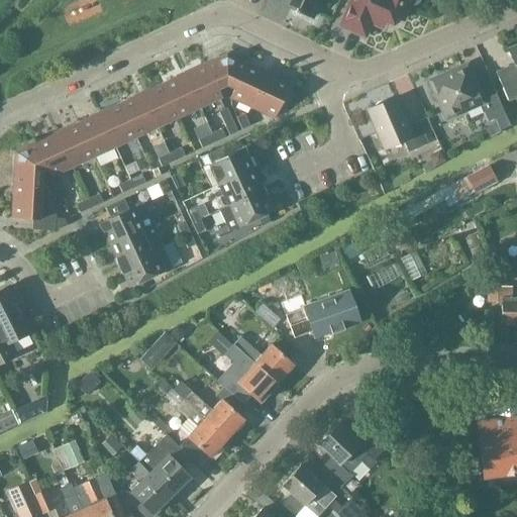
[(312,18),(320,0),(283,0),(282,4),(295,10),(295,12),(298,13),(299,12),(312,18)]
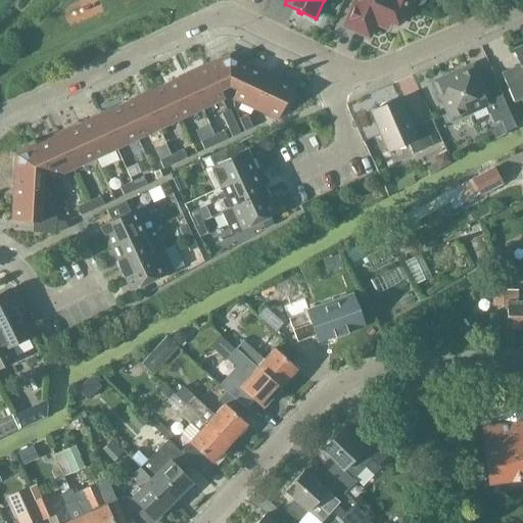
[(354,0),(344,26),(369,37),(375,22),(387,28),(390,21),(393,22),(399,20),(400,17),(407,19),(414,5),(416,5),(417,5),(419,5),(420,4),(421,3),(423,2),(423,1),(423,0),(354,0)]
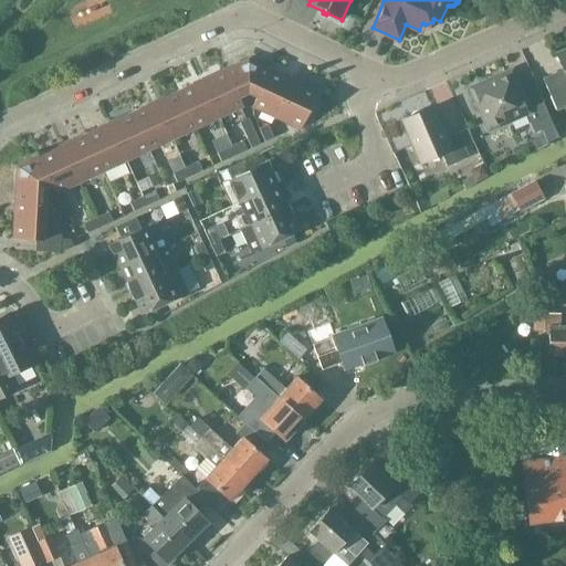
[(565,49),(556,54),(563,70),(543,79),(556,111),(565,106),(565,49)]
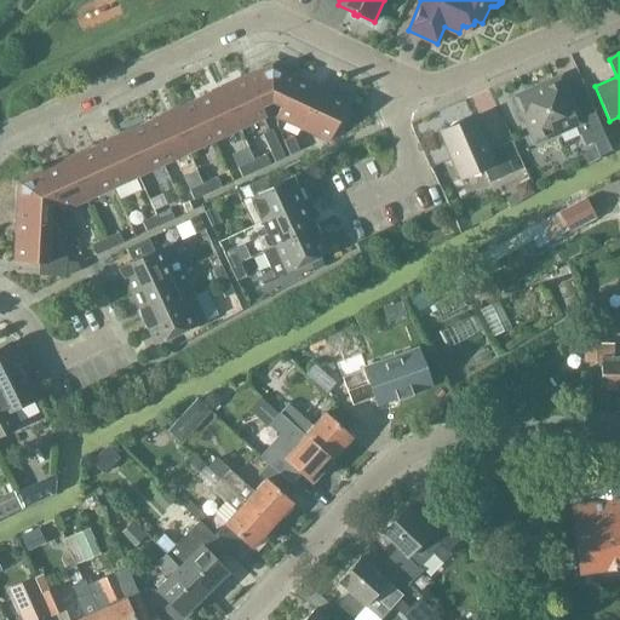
[(281,107),(296,76),(271,64),(247,76),(260,107),(270,102),(281,107)]
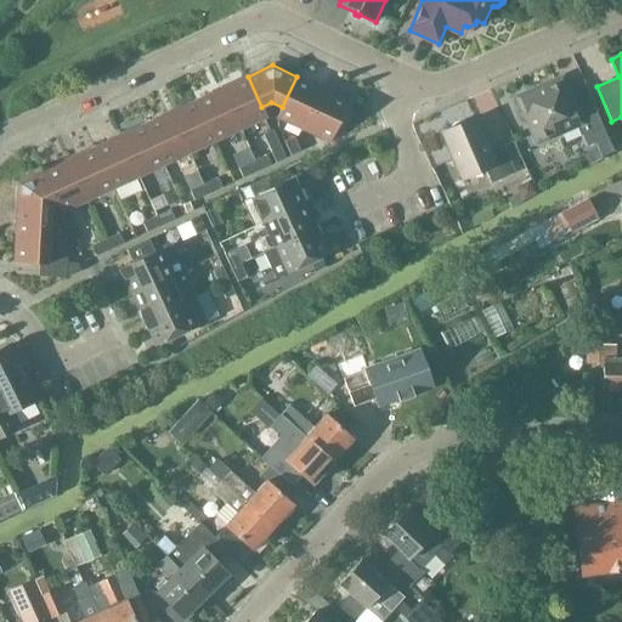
[(266,118),(261,107),(248,77),(221,89),(241,130),(266,118)]
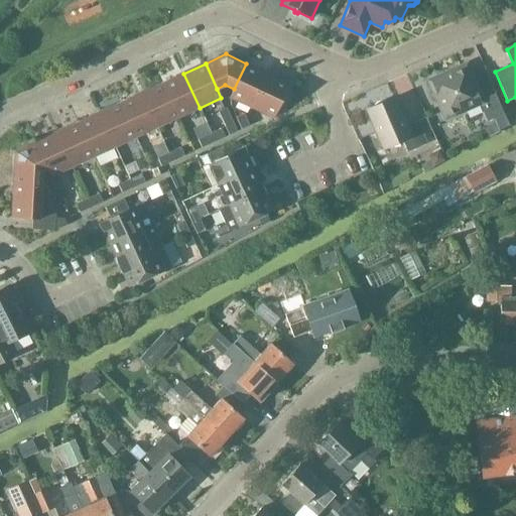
[(251,108),(267,74),(246,63),(234,89),(230,98),(251,108)]
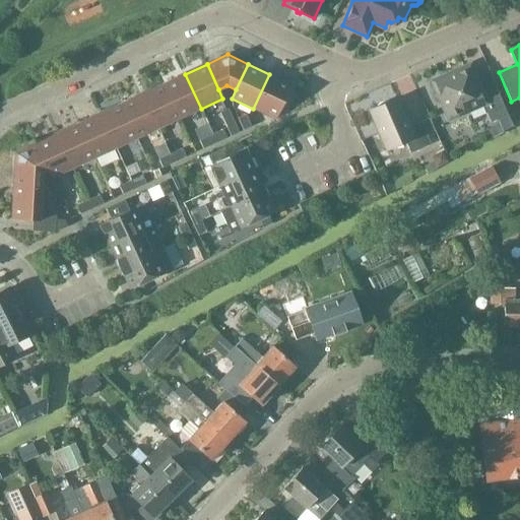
[(482,102),(482,101),(468,68),(436,82),(445,105),(441,107),(448,121),(462,115),(461,111),(481,103),(482,102)]
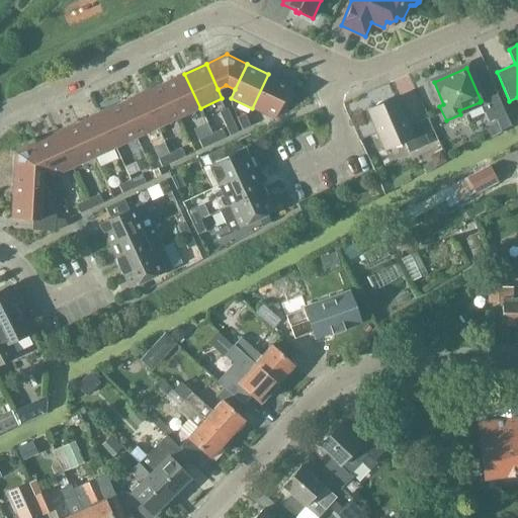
[(179,117),(200,108),(184,74),(163,84),(179,117)]
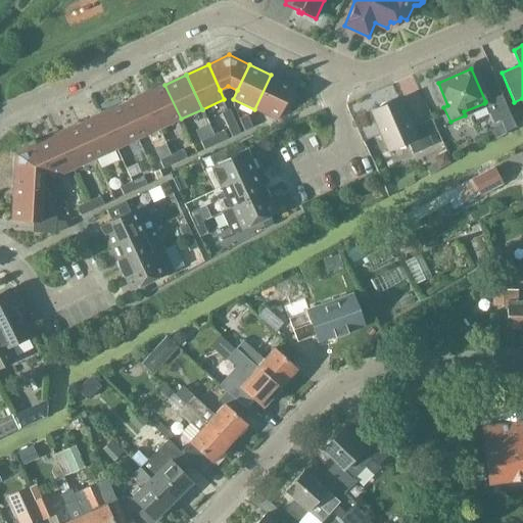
[(271,75),(254,109),(277,120),(293,85),(271,75)]
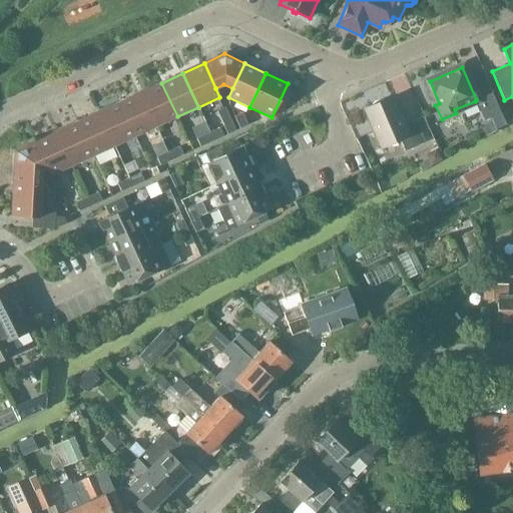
[(156,126),(177,116),(161,83),(140,92),(156,126)]
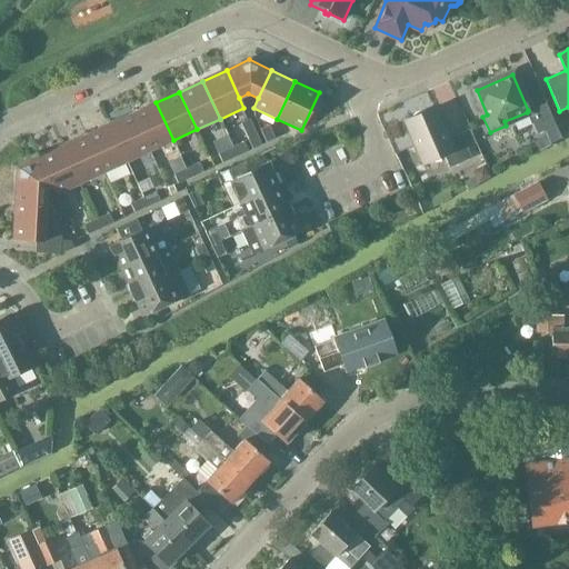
[(150,151),(173,140),(156,102),(132,113),(150,151)]
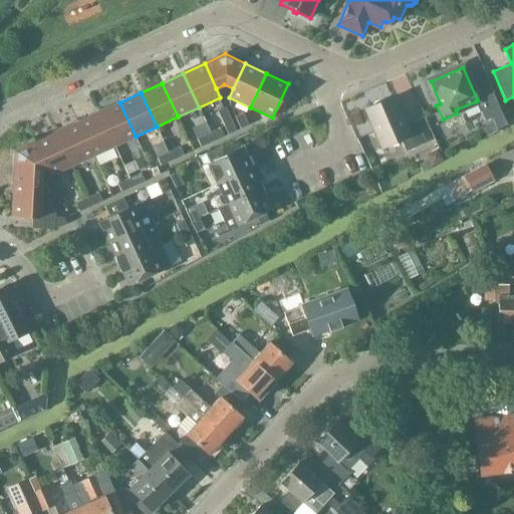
[(485,121),(501,114),(492,93),(477,99),(477,100),(476,101),(485,121)]
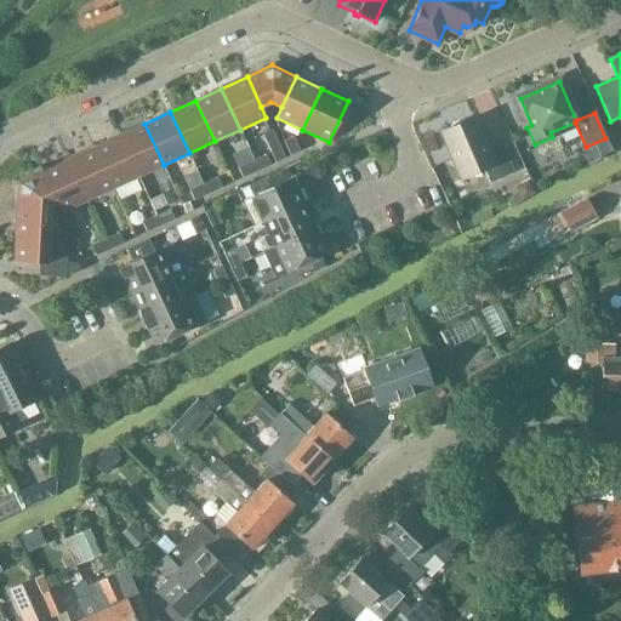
[(490,183),(514,172),(503,146),(489,152),(474,118),(440,132),(461,180),(484,170),(490,183)]
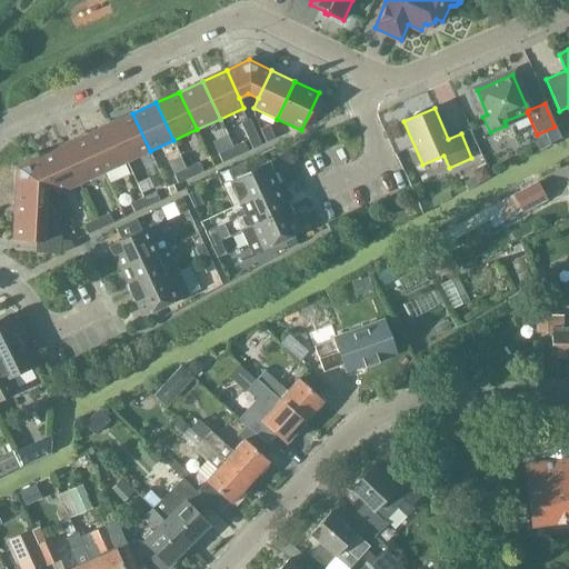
[(127,162),(150,151),(132,113),(109,125),(127,162)]
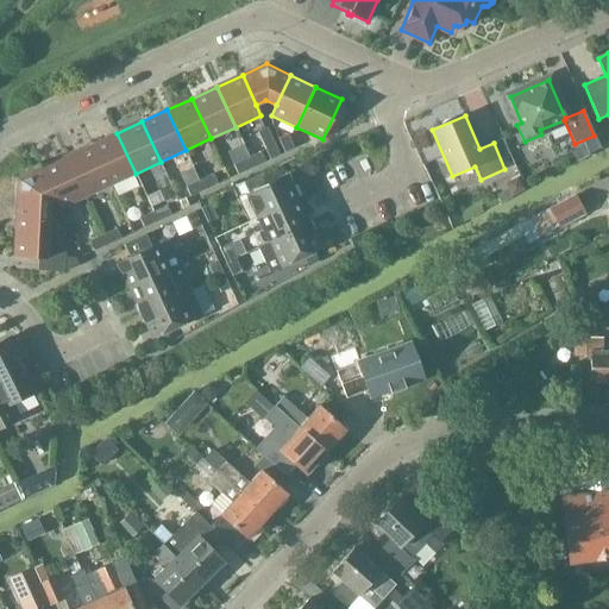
[(280,156),(267,129),(257,132),(270,159),(280,156)]
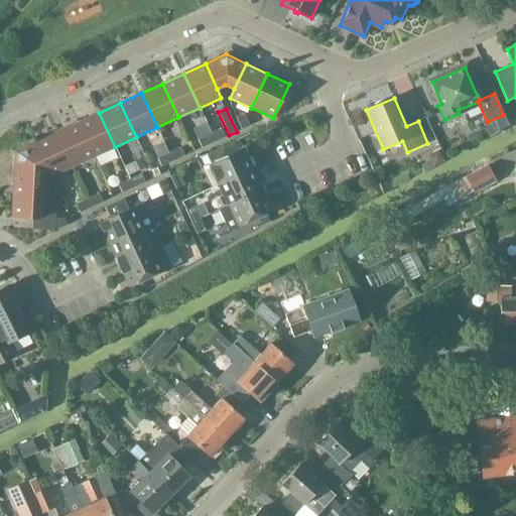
[(94,157),(115,147),(99,113),(78,123),(94,157)]
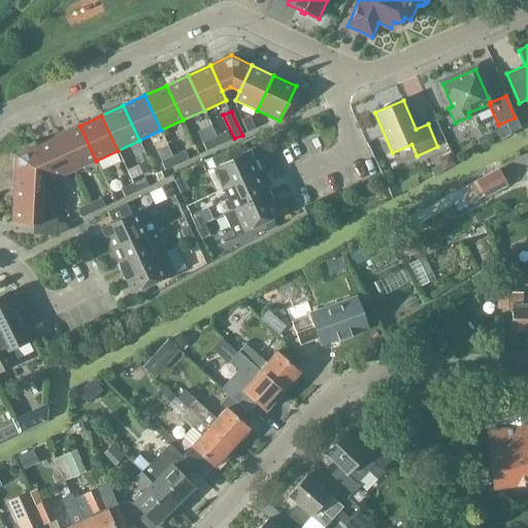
[(255,129),(250,117),(240,121),(246,132),(255,129)]
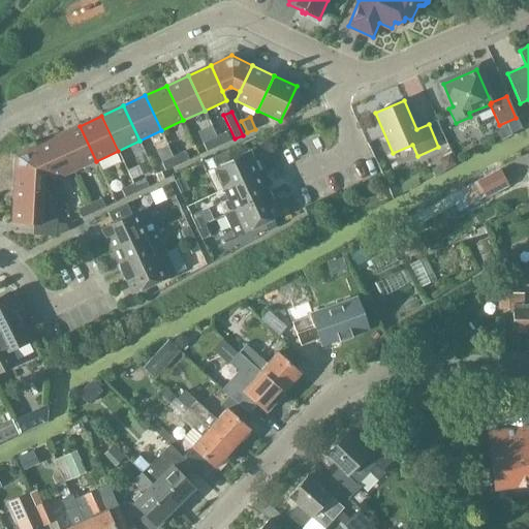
[(74,170),(96,161),(80,126),(58,135),(74,170)]
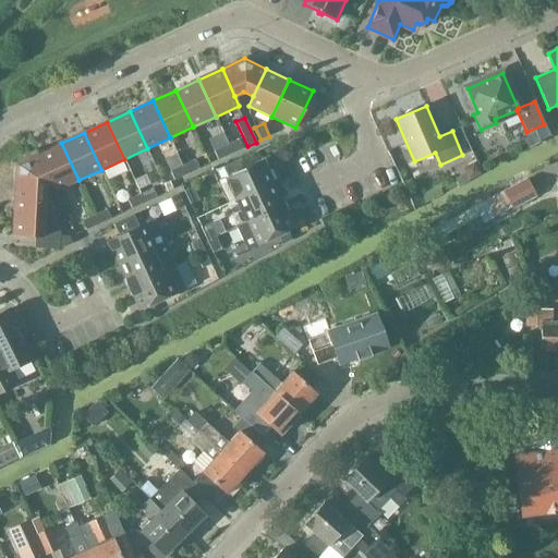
[(228,144),(232,153),(242,148),(239,140),(228,144)]
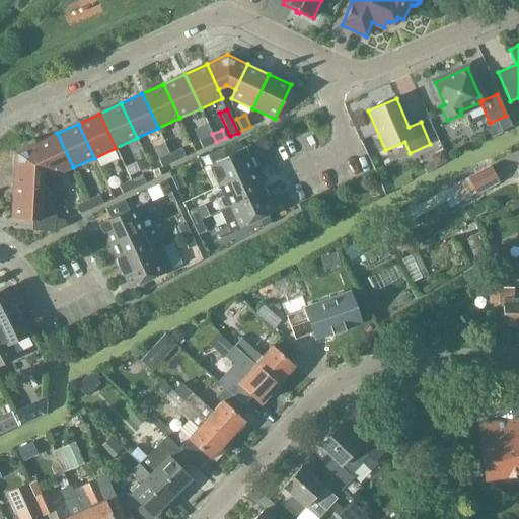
[(52,177),(73,167),(57,133),(35,143),(47,168),(52,177)]
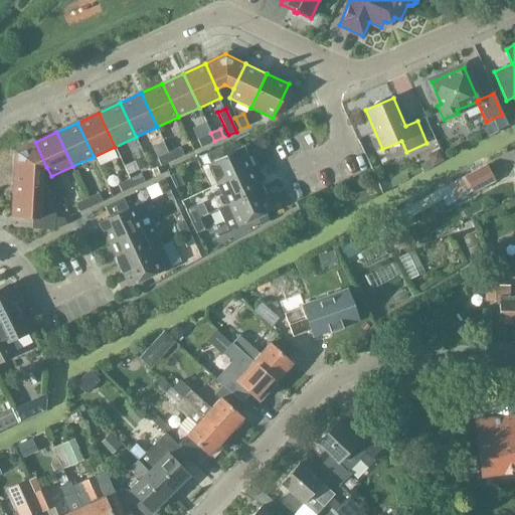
[(201,148),(214,141),(210,133),(197,140),(201,148)]
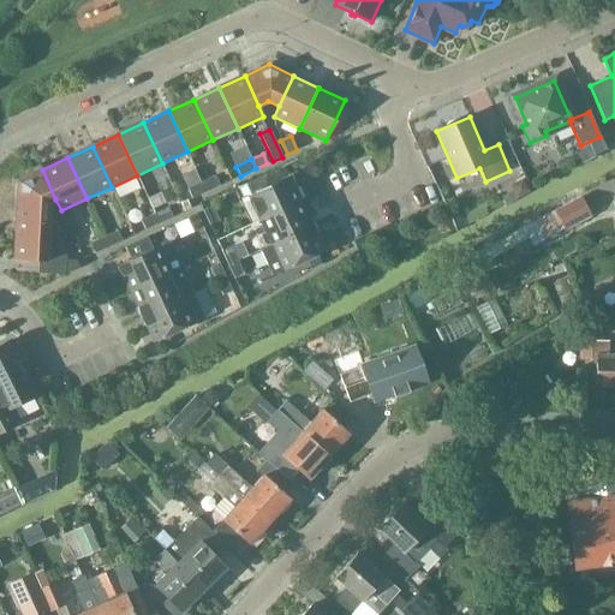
[(51,202),(55,199),(42,169),(18,180),(16,220),(49,221),(51,202)]
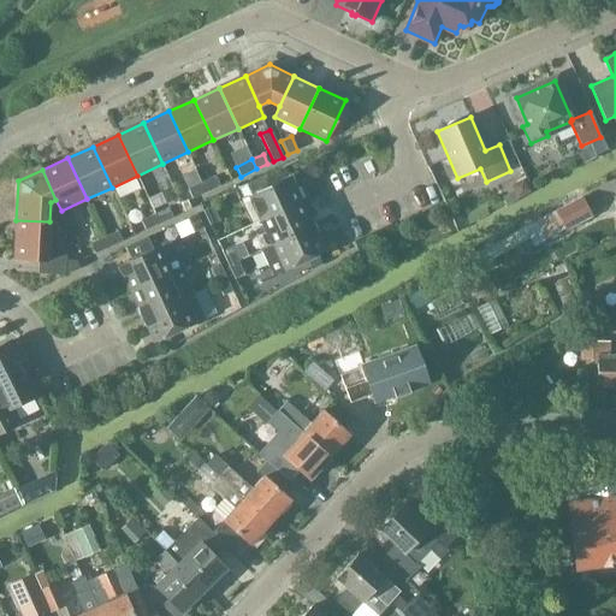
[(249,196),(260,220),(301,201),(290,176),(273,183),(268,173),(231,191),(236,202),(249,196)]
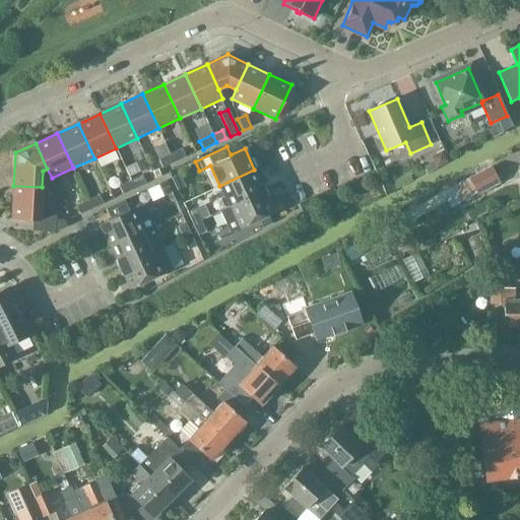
[(170,154),(174,163),(185,157),(181,149),(170,154)]
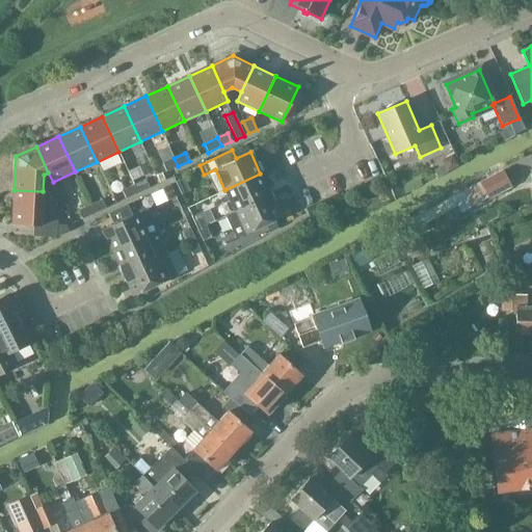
[(165,171),(178,166),(174,158),(161,163),(165,171)]
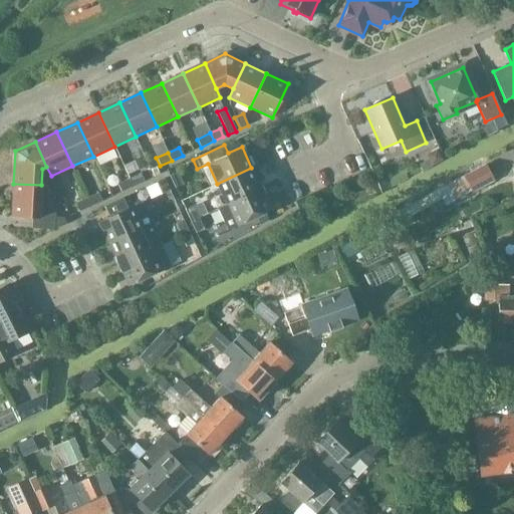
[(463,176),(471,191),(472,193),(494,182),(485,164),(463,176)]
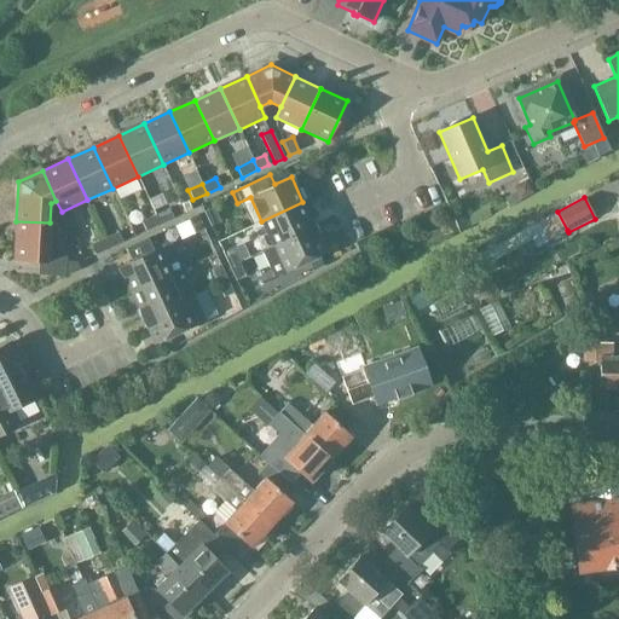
[(310,200),(302,202),(261,221),(273,247),(314,227),(310,218),(317,215),(310,200)]
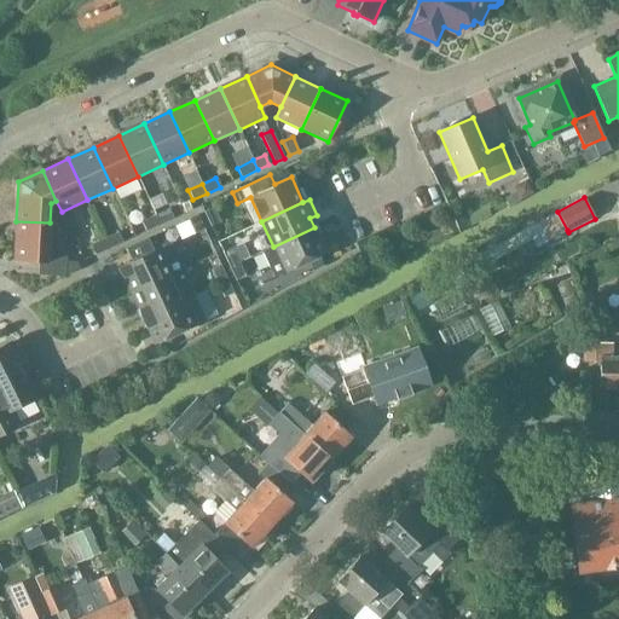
[(220,223),(214,208),(203,213),(210,227),(220,223)]
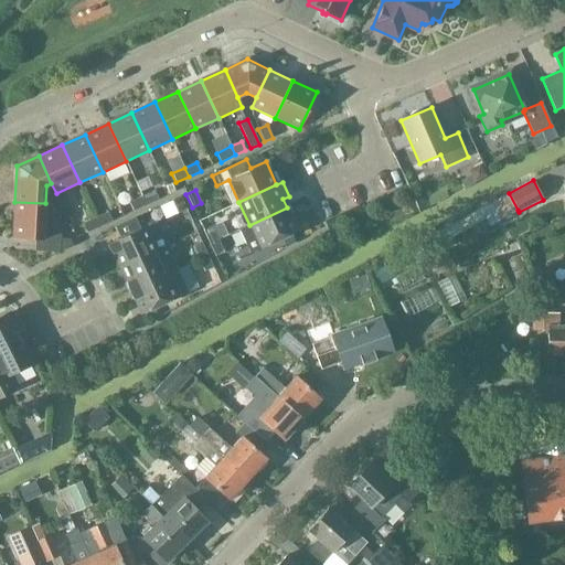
[(142,196),(146,205),(158,200),(155,191),(142,196)]
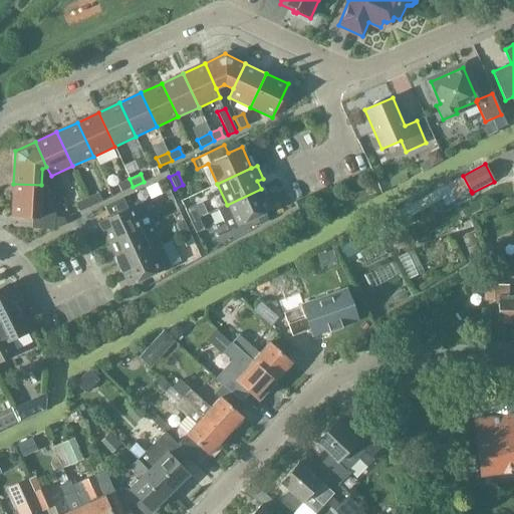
[(120,193),(133,187),(130,179),(116,184),(120,193)]
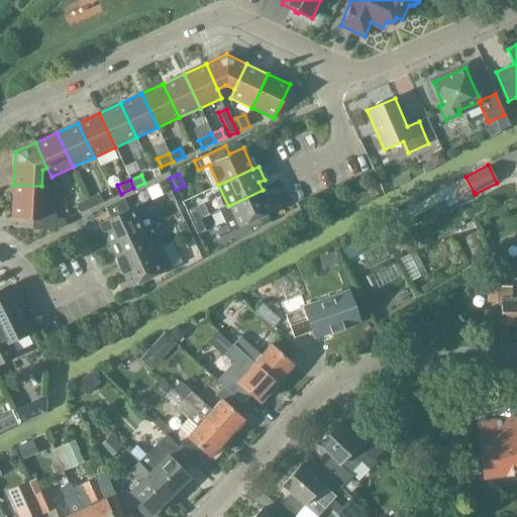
[(171,192),(165,180),(157,184),(157,185),(152,187),(157,196),(162,194),(162,196),(171,192)]
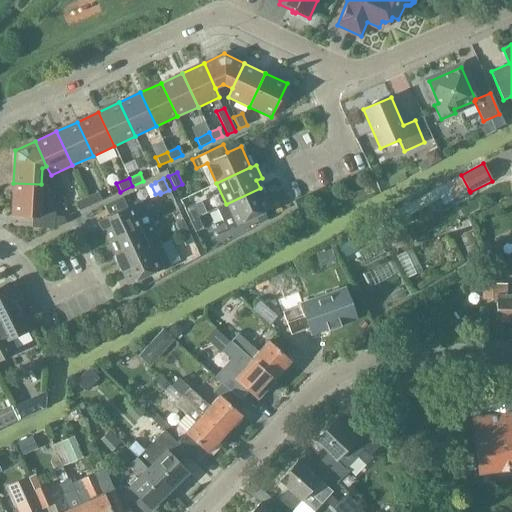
[(40,217),(41,184),(13,183),(11,216),(40,217)]
